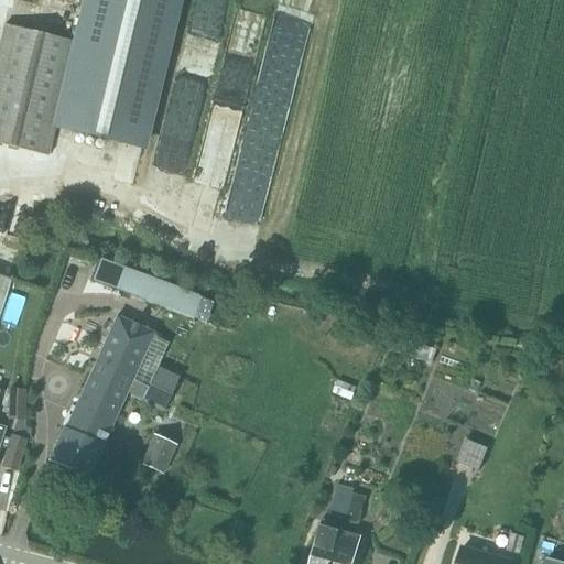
[(177,0),(88,0),(57,128),(141,149),(177,0)]
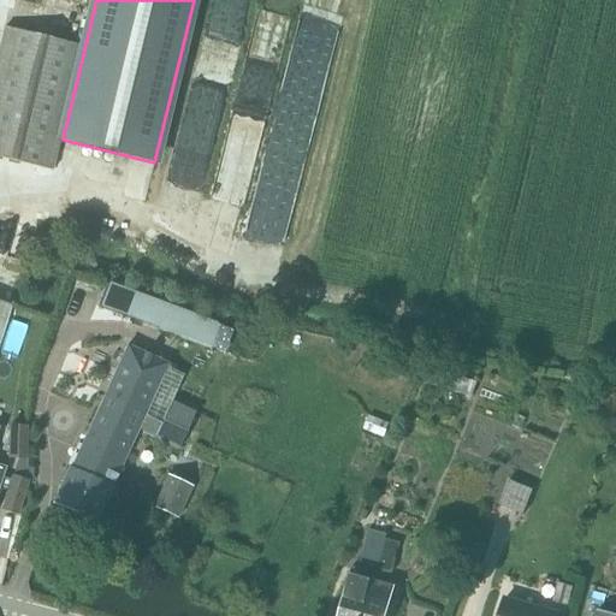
[(4,25),(0,41),(0,155),(52,169),(81,45),(4,25)]
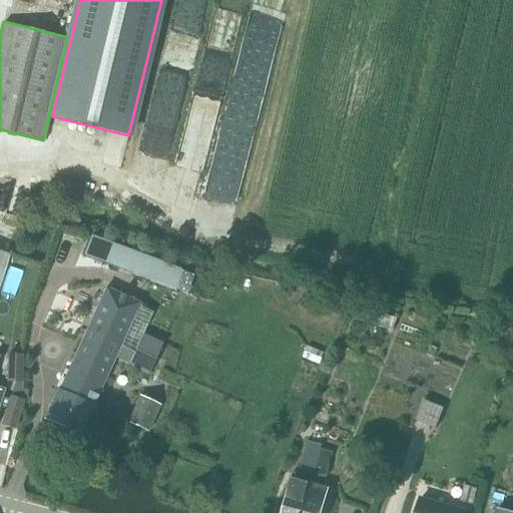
[(91,237),(84,257),(176,291),(183,272),(91,237)]
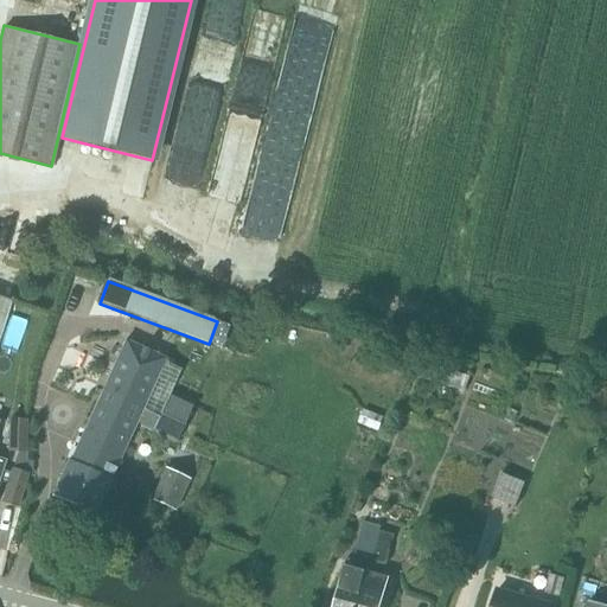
[(0,298),(0,333),(11,301),(0,298)]
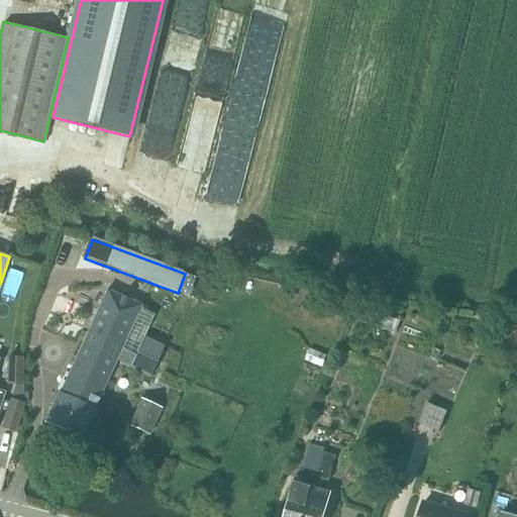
[(61,428),(82,438),(96,408),(102,411),(106,402),(99,398),(141,307),(107,292),(61,393),(59,392),(58,394),(55,395),(53,401),(54,403),(45,421),(49,423),(50,427),(58,430),(61,428)]
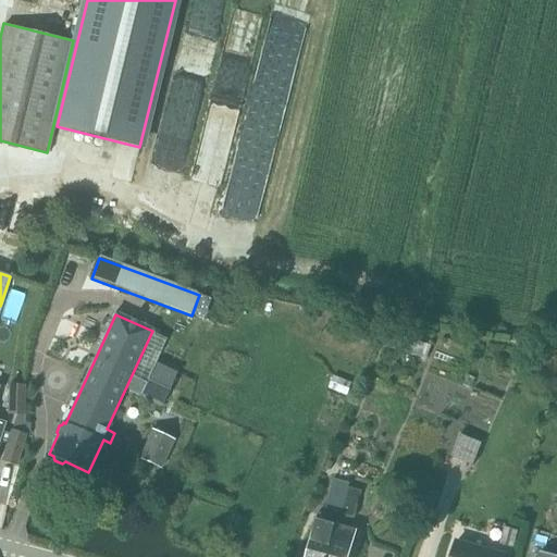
[(138,398),(160,409),(176,376),(156,366),(138,398)]
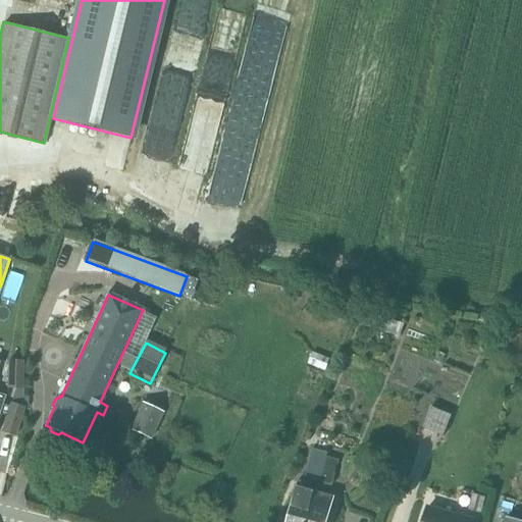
[(9,361),(8,387),(16,387),(10,405),(22,408),(23,390),(24,362),(9,361)]
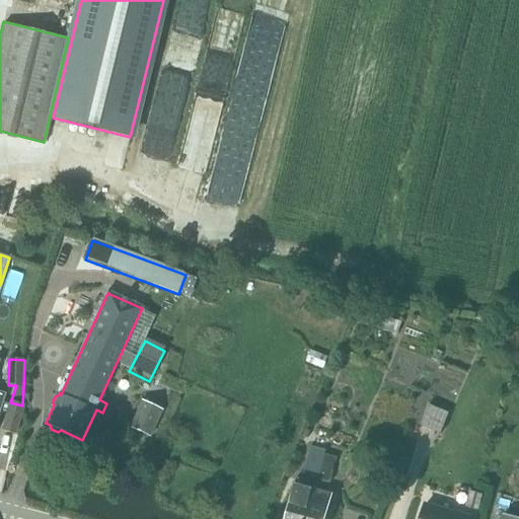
[(131,427),(150,435),(162,411),(142,401),(131,427)]
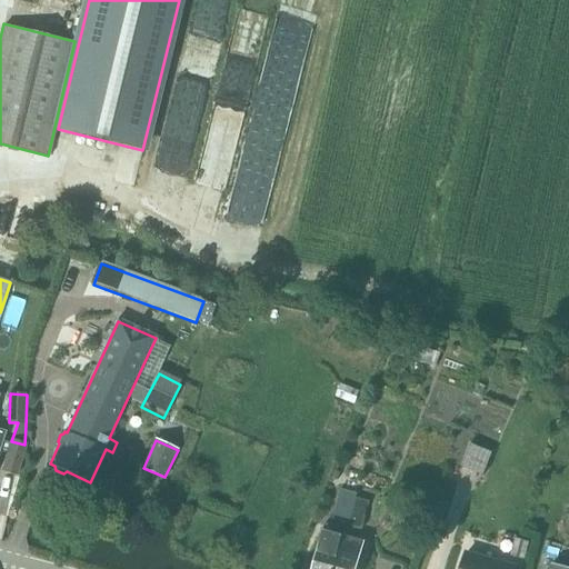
[(6,458),(1,473),(17,478),(27,446),(25,445),(11,441),(10,446),(6,458)]
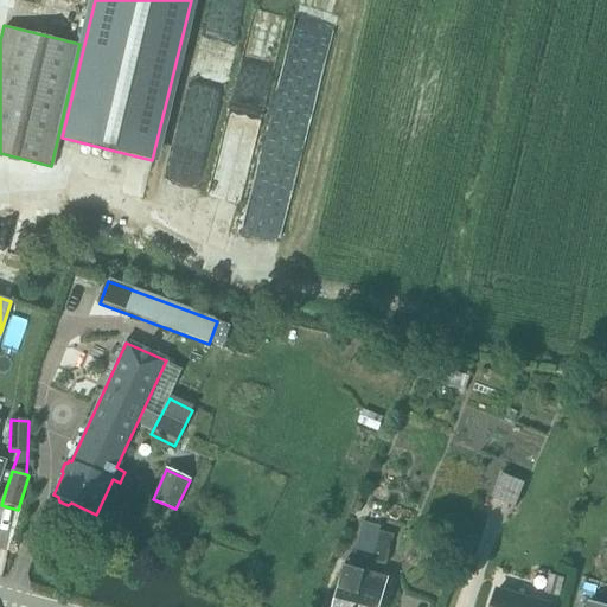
[(502,474),(492,499),(516,508),(525,484),(502,474)]
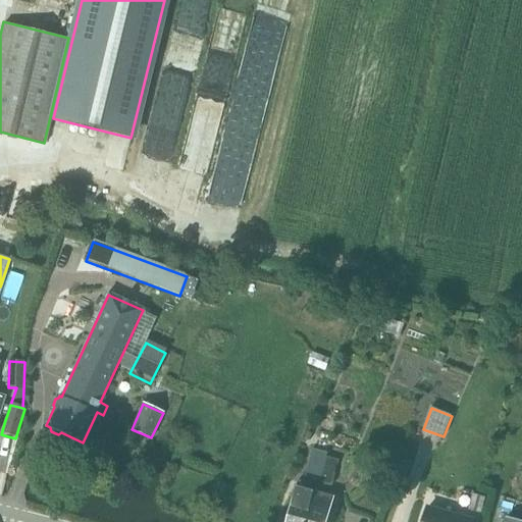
[(306,476),(332,483),(338,461),(325,457),(326,453),(313,450),(306,476)]
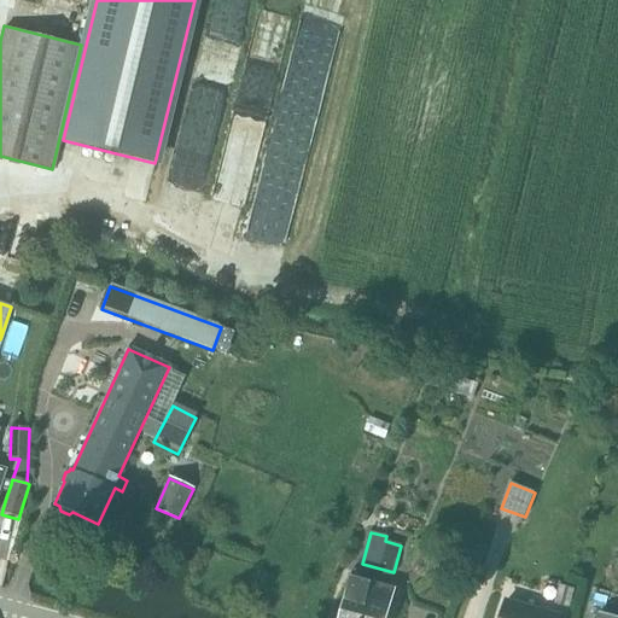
[(351,576),(339,617),(388,617),(396,589),(351,576)]
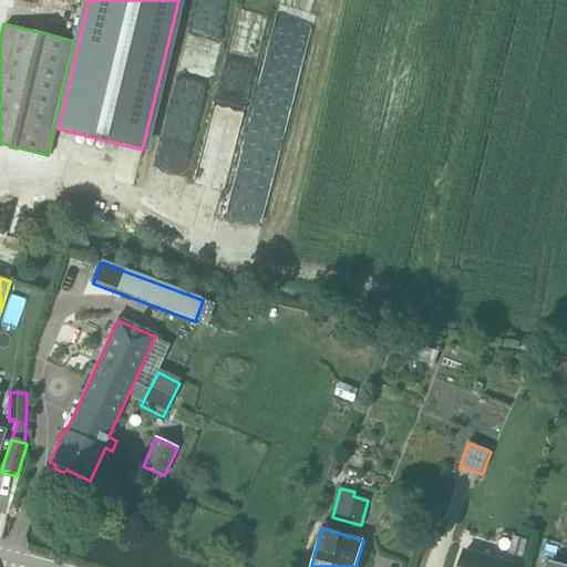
[(514,537),(509,554),(523,557),(527,540),(514,537)]
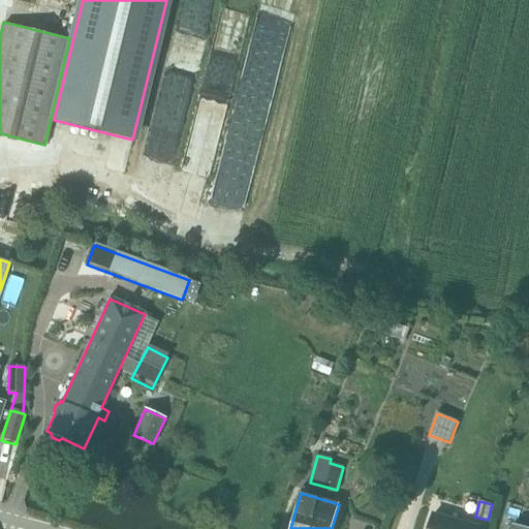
[(434,515),(429,528),(478,528),(479,527),(434,515)]
